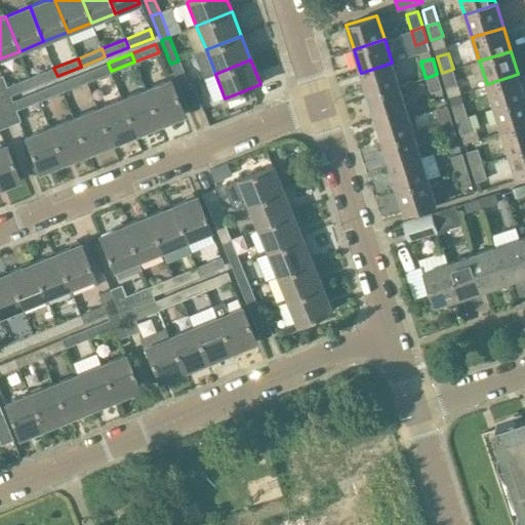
[(178,61),(170,64),(179,88),(188,84),(188,83),(178,61)]
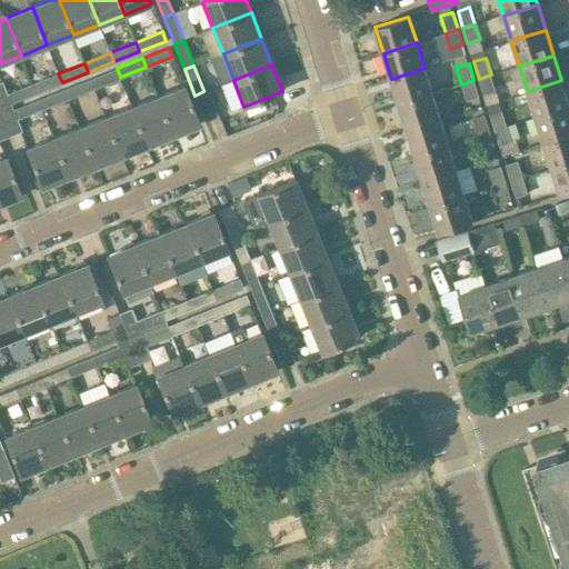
[(91,78),(95,88),(120,77),(117,68),(91,78)]
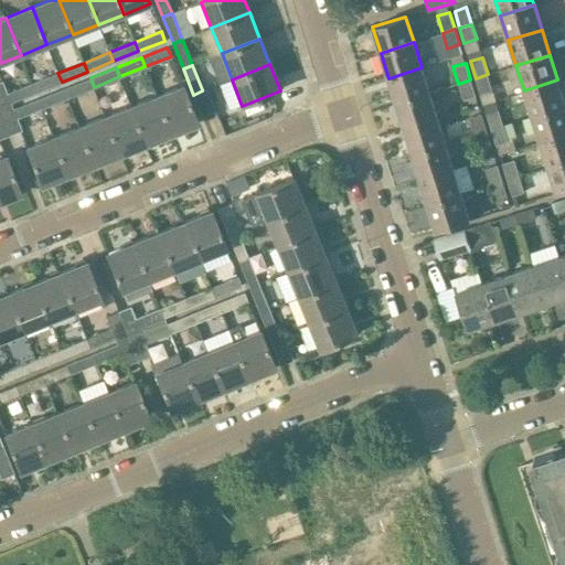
[(429,93),(422,67),(388,78),(396,104),(429,93)]
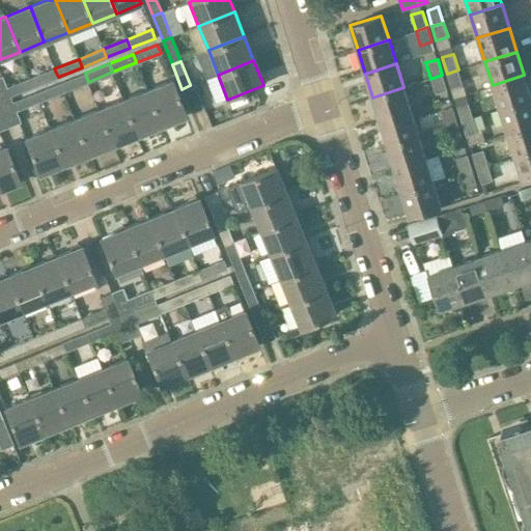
[(30,78),(33,86),(58,77),(54,68),(30,78)]
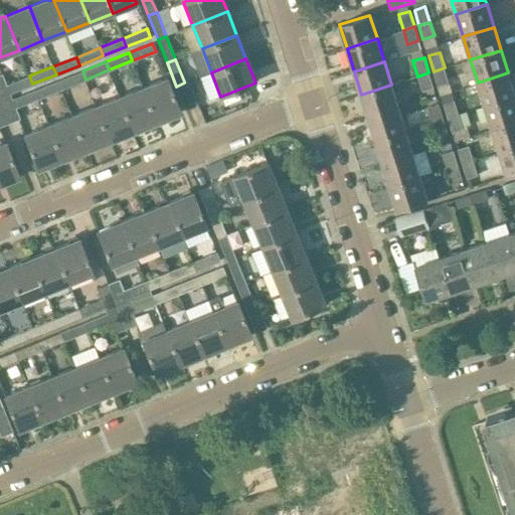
[(449,81),(445,67),(434,71),(438,86),(449,81)]
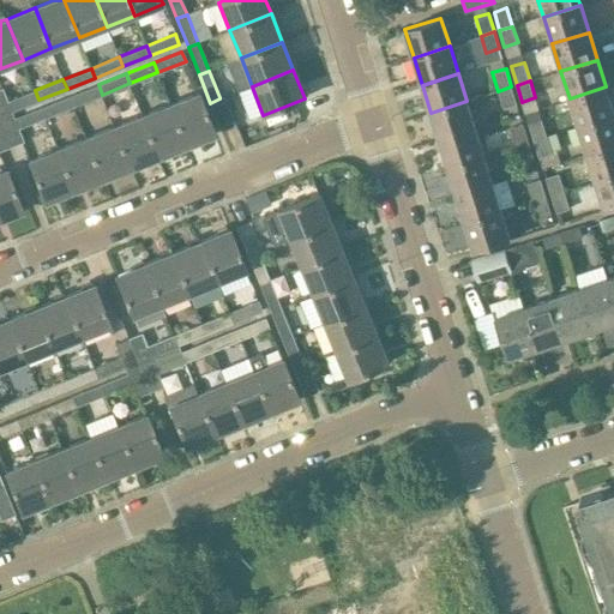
[(98,84),(70,96),(73,106),(102,95),(98,84)]
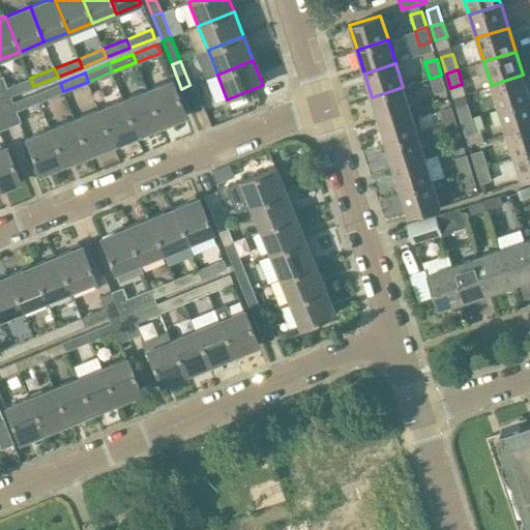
[(446,89),(441,75),(430,79),(434,93),(446,89)]
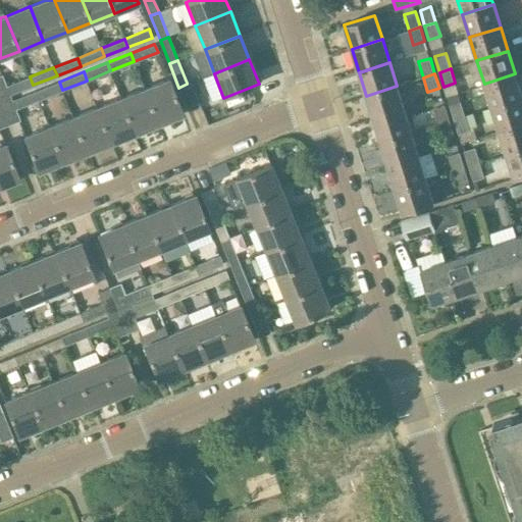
[(521,97),(521,95),(515,73),(484,84),(491,107),(521,97)]
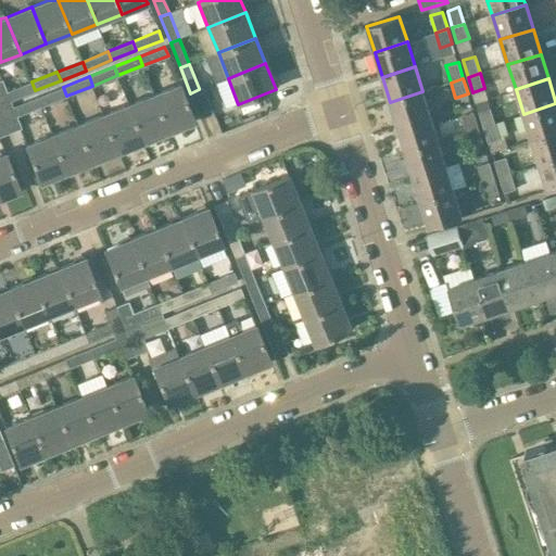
[(11,100),(8,91),(7,91),(2,79),(0,79),(0,108),(12,103),(11,100)]
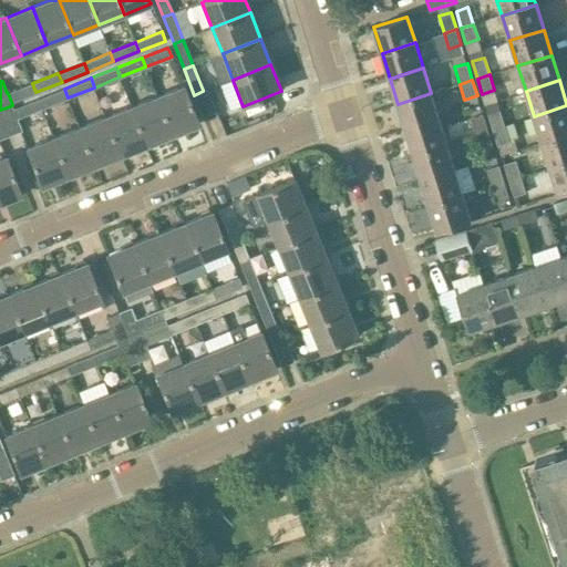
[(35,92),(32,83),(8,93),(11,102),(35,92)]
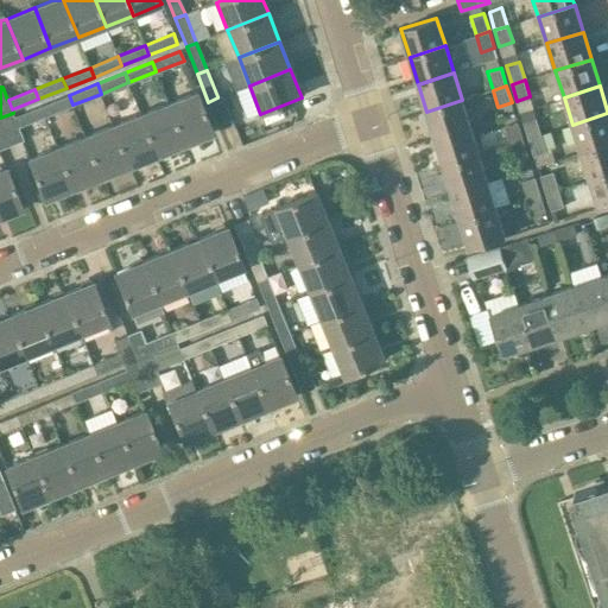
[(197,93),(169,103),(185,144),(214,133),(197,93)]
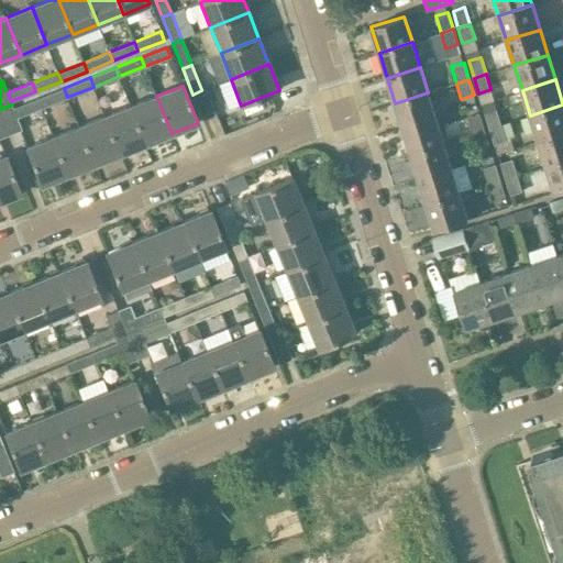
[(39,98),(42,107),(67,97),(64,88),(39,98)]
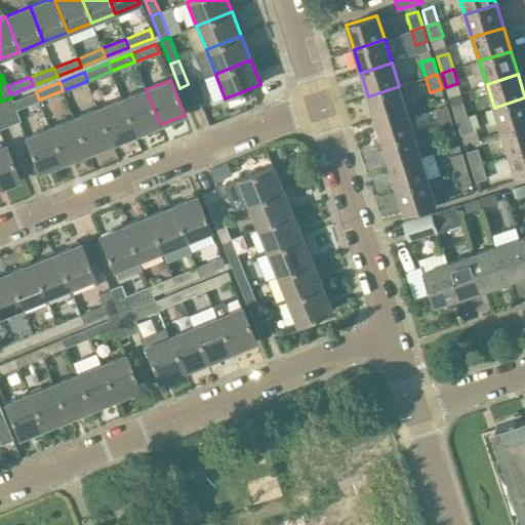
[(188,84),(179,88),(189,111),(201,107),(192,83),(191,82),(188,83),(188,84)]
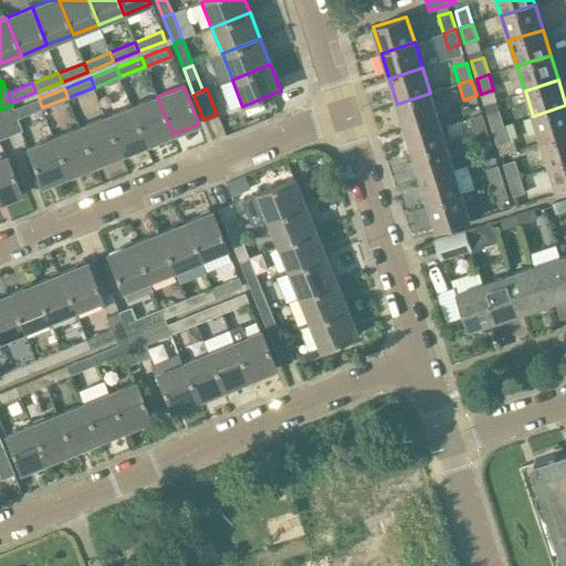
[(430,93),(397,104),(405,128),(438,118),(430,93)]
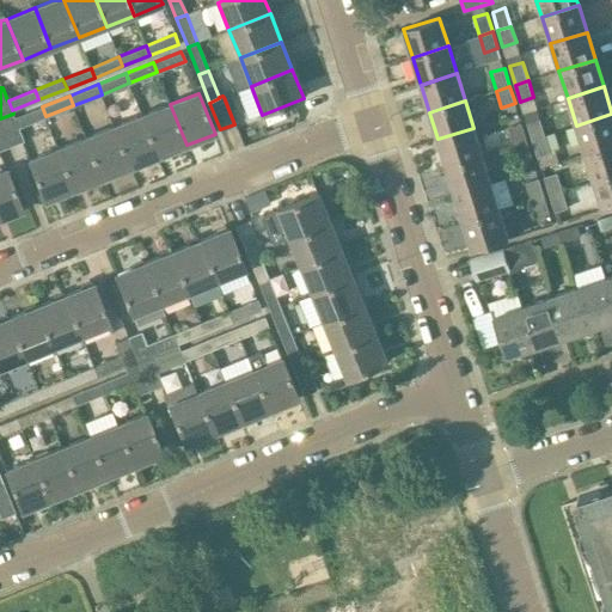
[(170,104),(142,116),(158,157),(187,145),(170,104)]
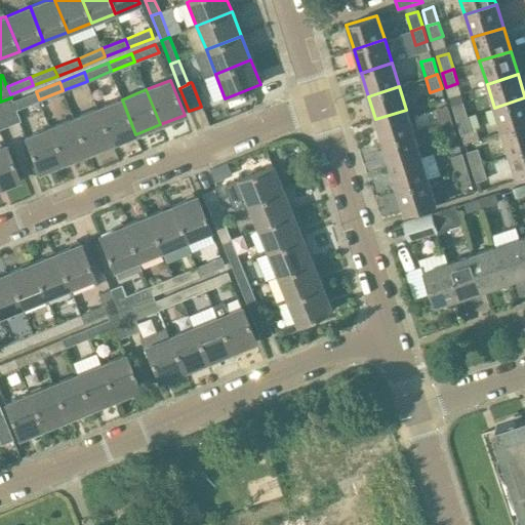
[(36,91),(12,101),(16,109),(39,99),(36,91)]
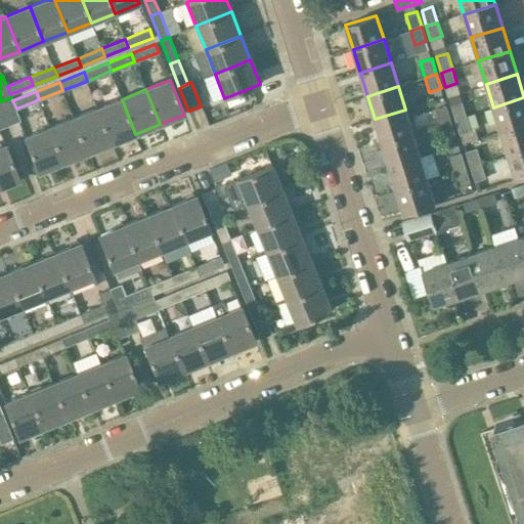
[(15,108),(16,108),(12,100),(11,97),(0,101),(0,104),(8,125),(19,120),(15,108)]
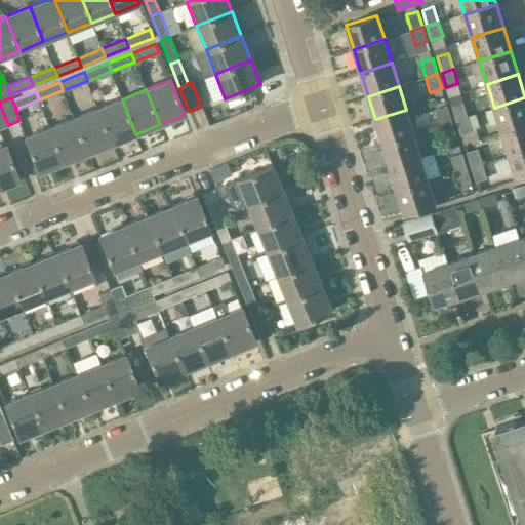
[(524,97),(494,108),(501,131),(524,123),(524,97)]
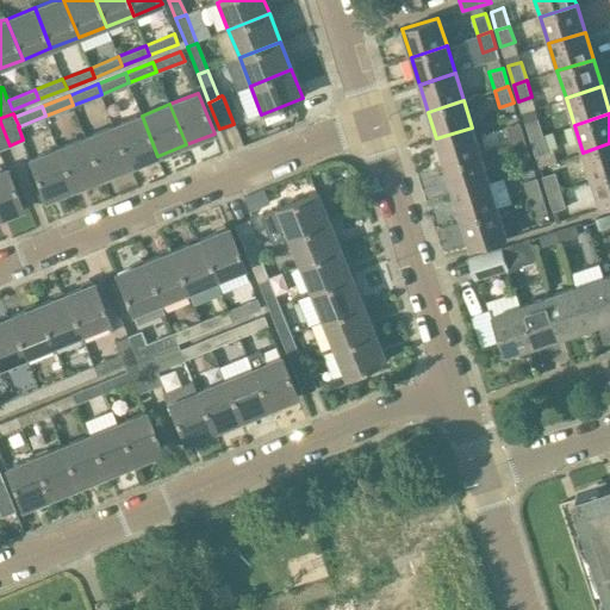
[(142,116),(114,126),(130,167),(157,156),(142,116)]
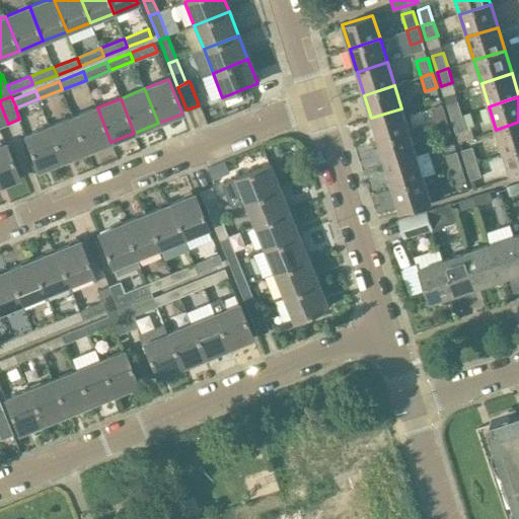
[(457,99),(446,102),(451,119),(462,115),(457,99)]
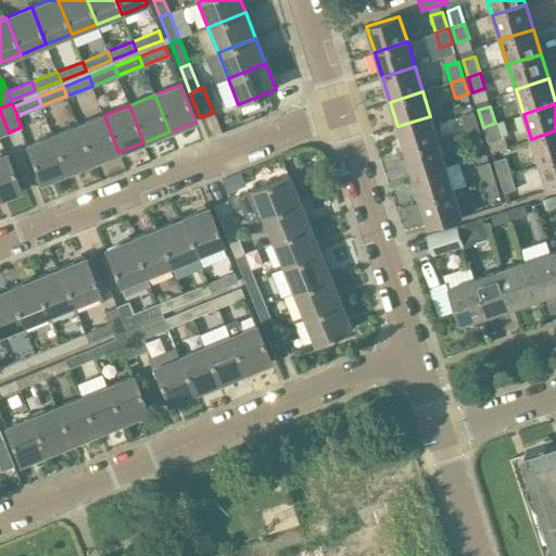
[(474,112),(462,115),(467,131),(479,128),(474,112)]
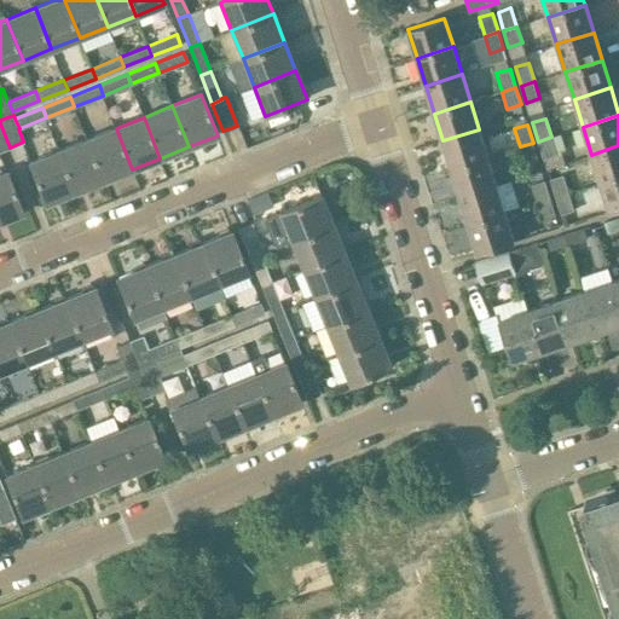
[(116,128),(87,139),(104,180),(132,169),(116,128)]
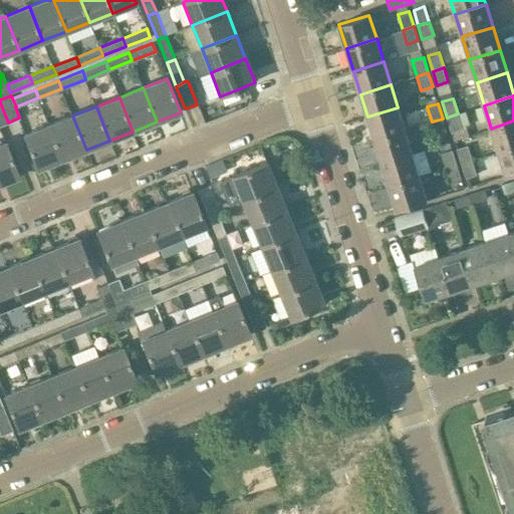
[(398,107),(367,116),(375,140),(406,131),(398,107)]
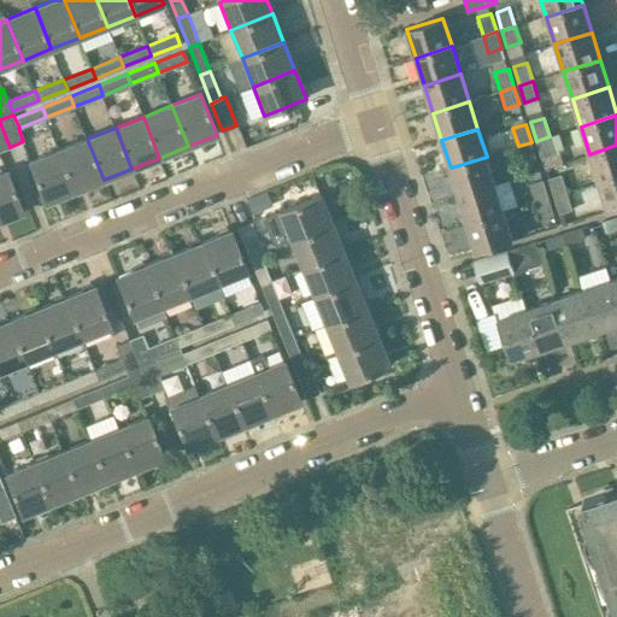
[(554,153),(550,136),(536,141),(541,158),(554,153)]
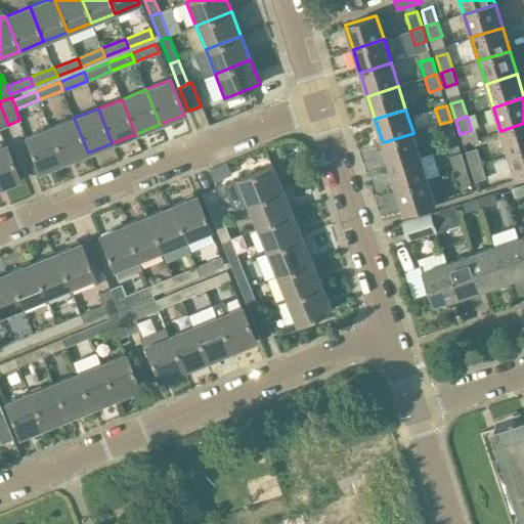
[(50,127),(63,162),(88,153),(74,118),(50,127)]
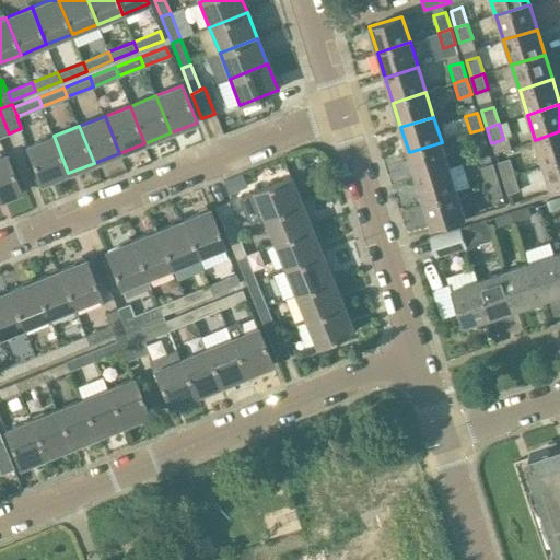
[(488,144),(482,129),(470,132),(475,148),(488,144)]
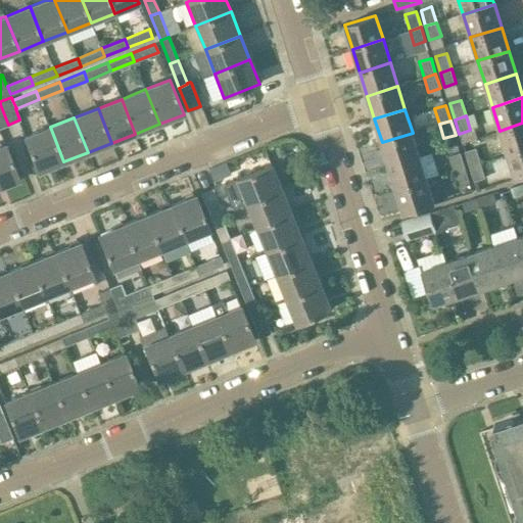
[(522,123),(500,131),(507,154),(522,148),(522,123)]
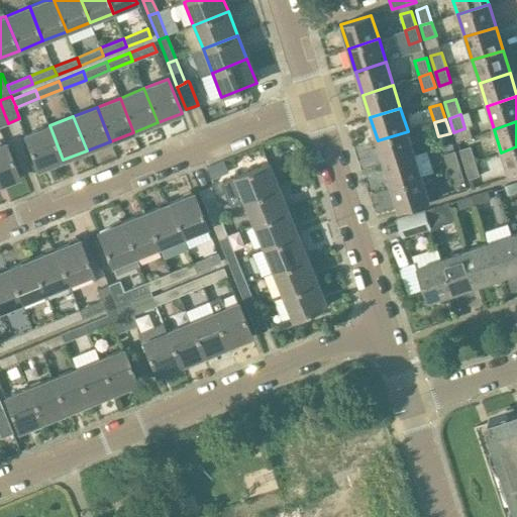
[(25,135),(38,170),(63,160),(49,125),(25,135)]
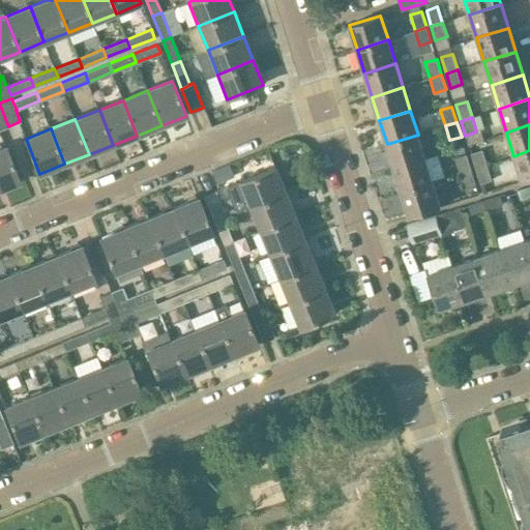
[(418,135),(387,144),(394,168),(425,157),(418,135)]
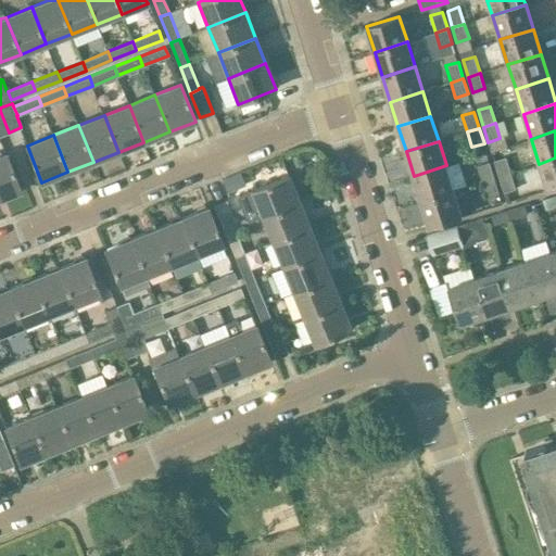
[(0,198),(22,190),(7,153),(0,155),(0,198)]
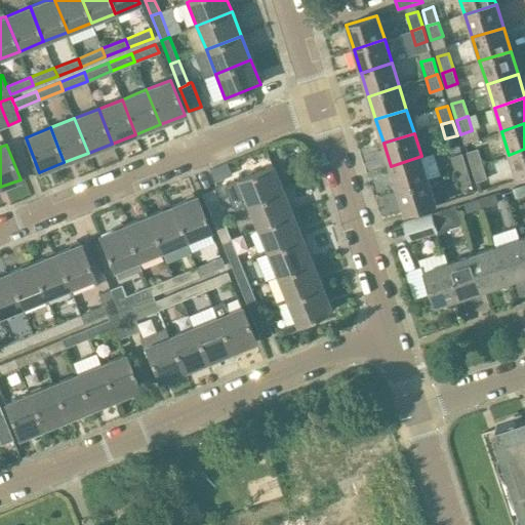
[(478,148),(467,151),(472,166),(482,163),(478,148)]
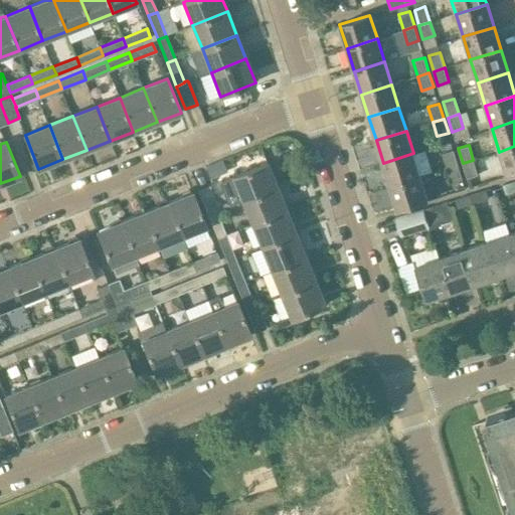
[(506,175),(514,172),(514,146),(499,152),(506,175)]
